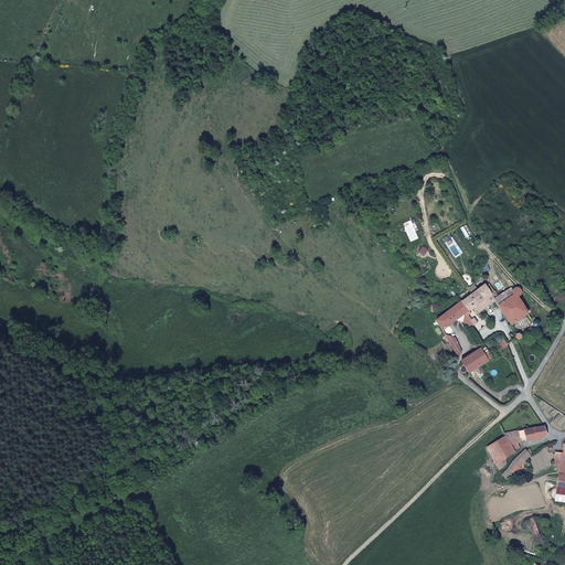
[(500,289),(493,278),(486,284),(492,295),(500,289)]
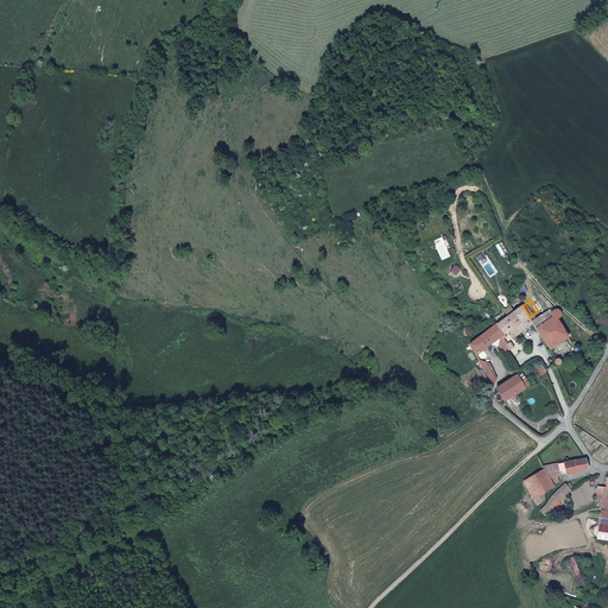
[(518,339),(536,325),(533,322),(530,317),(523,305),(498,323),(507,335),(512,331),(518,339)]
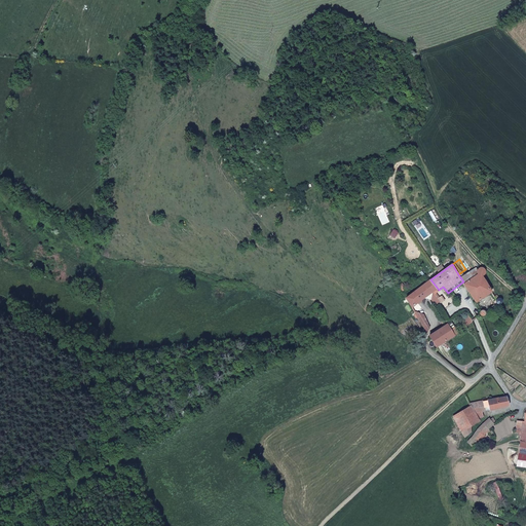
[(486,272),(485,271),(484,269),(478,270),(478,269),(461,278),(463,282),(477,305),(494,294),(482,276),(486,272)]
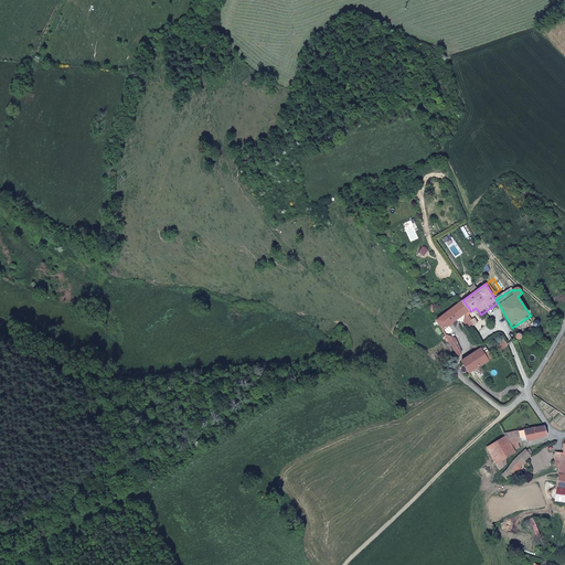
[(449,326),(462,317),(467,315),(471,311),(462,300),(436,319),(444,330),(449,326)]
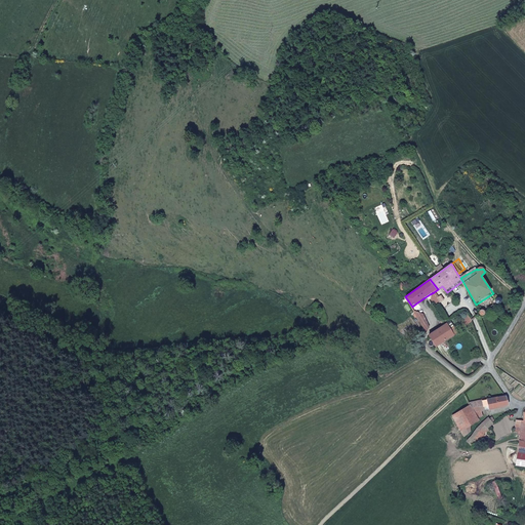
[(439,299),(434,292),(430,294),(435,303),(439,299)]
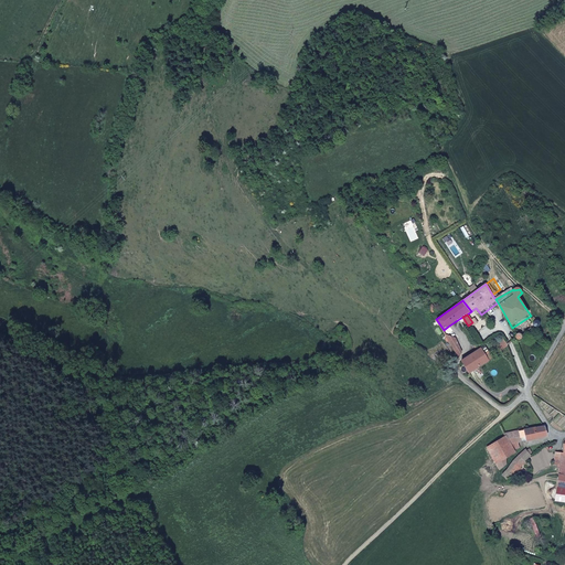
[(464,348),(449,326),(444,330),(457,352),(464,348)]
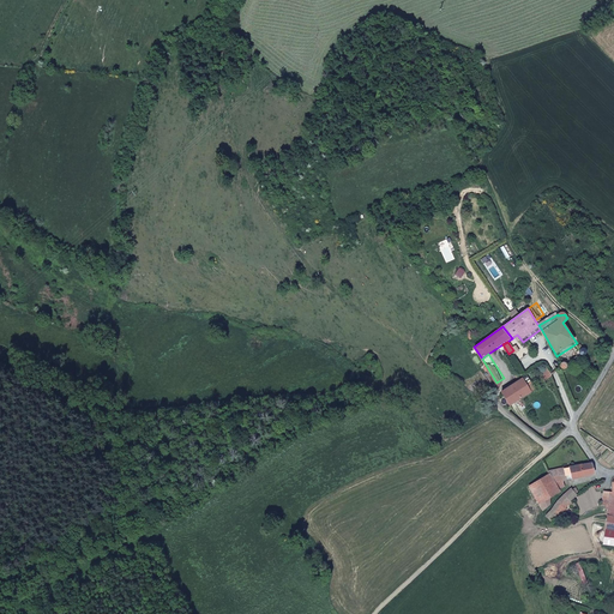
[(541,380),(551,374),(547,369),(539,375),(541,380)]
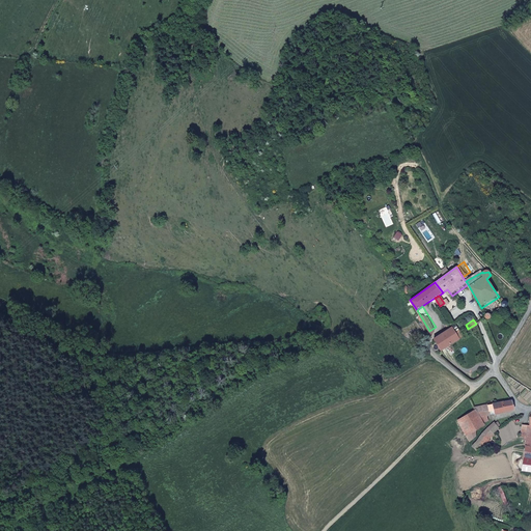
[(441,351),(459,339),(452,327),(432,339),(441,351)]
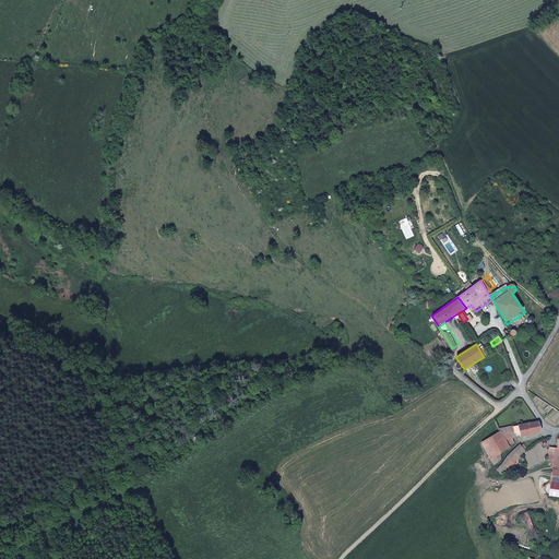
[(504,439),(511,437),(539,431),(536,421),(498,428),(499,431),(504,439)]
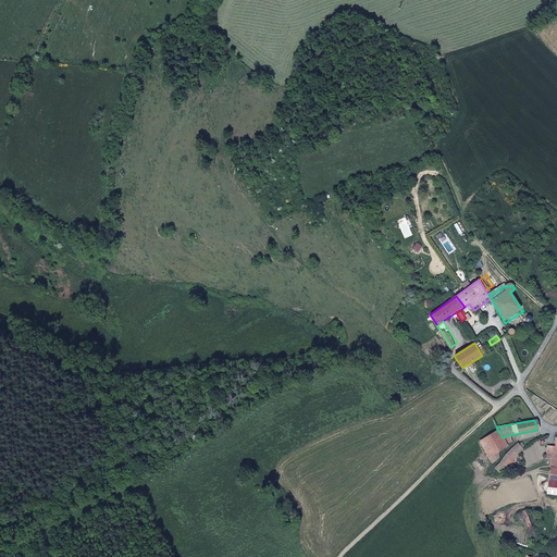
[(507,445),(505,441),(503,437),(497,430),(481,442),(492,462),(498,459),(495,453),(507,445)]
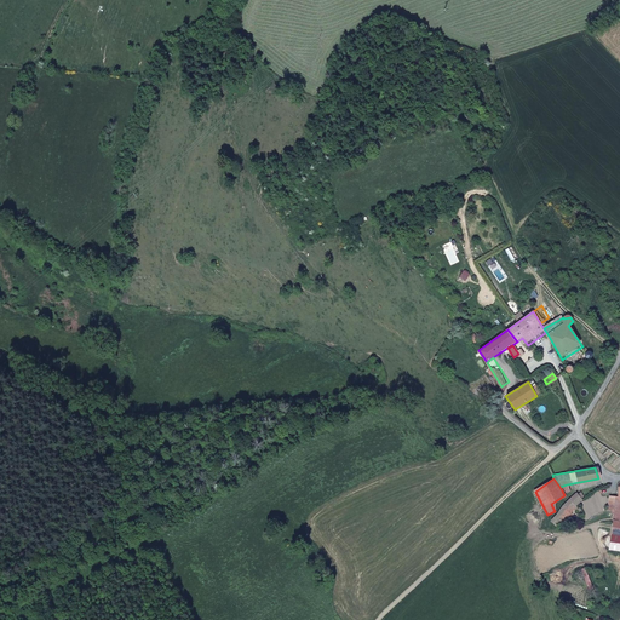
[(569,514),(581,500),(580,498),(575,494),(555,516),(561,521),(568,512),(569,514)]
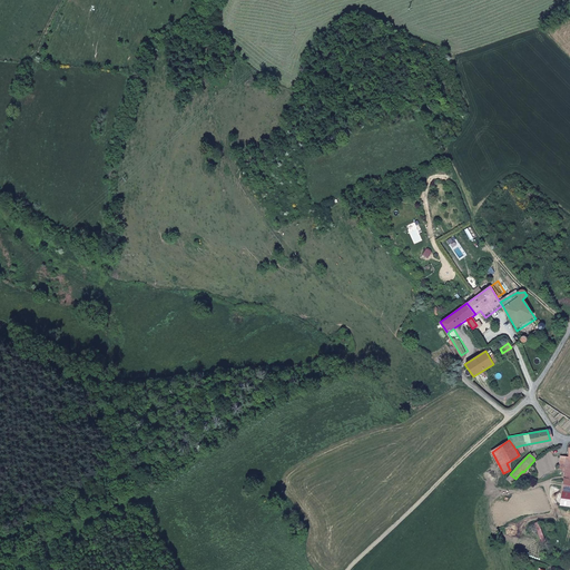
[(518,481),(524,473),(523,472),(522,471),(516,479),(518,481)]
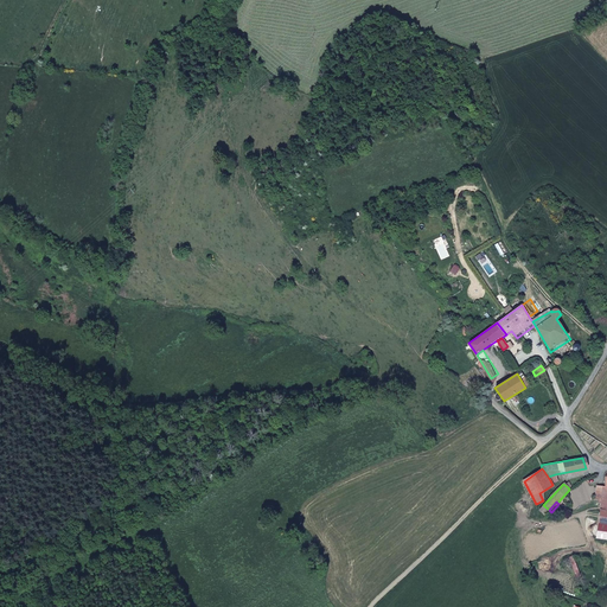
[(543,516),(549,510),(543,505),(538,511),(543,516)]
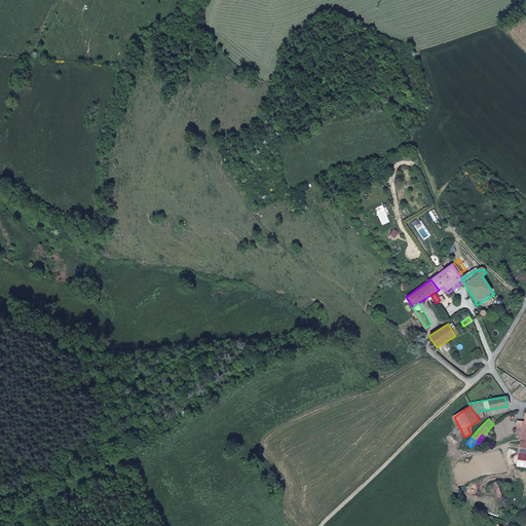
[(525,464),(525,454),(519,454),(517,463),(525,464)]
